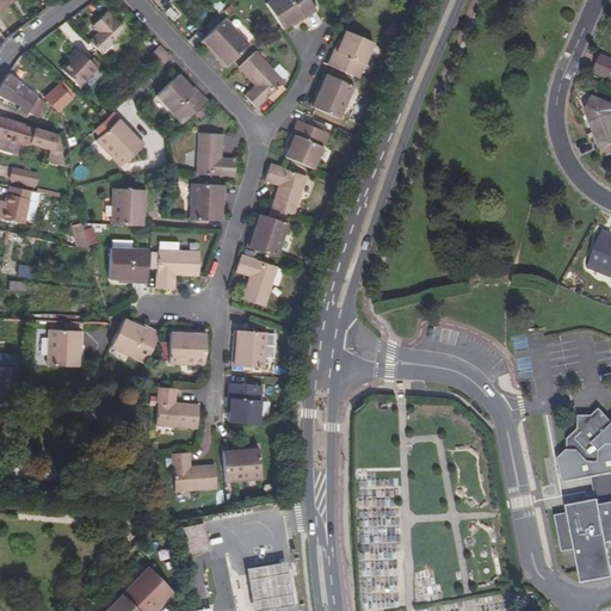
[(279,29),(281,30),(302,17),(303,18),(315,11),(308,0),(270,0),(264,5),(279,29)]
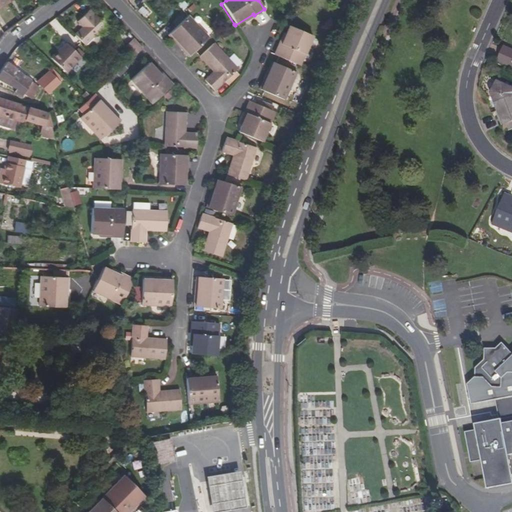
[(77,22),(82,27),(73,35),(84,47),(106,26),(96,15),(93,17),(89,11),(77,22)]
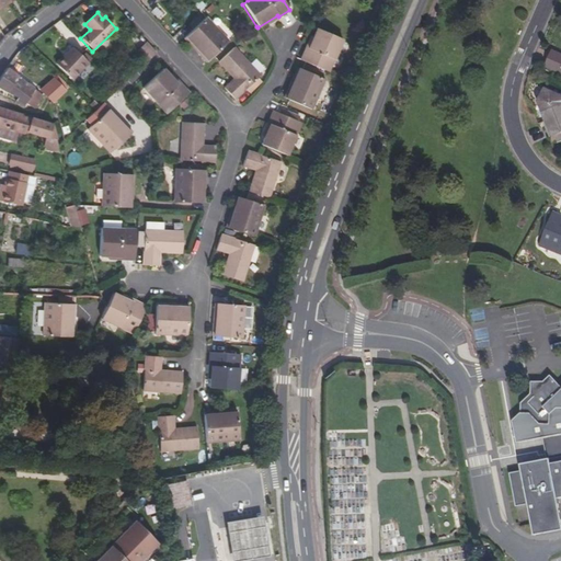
[(229,42),(206,18),(186,37),(198,50),(196,52),(207,63),(229,42)]
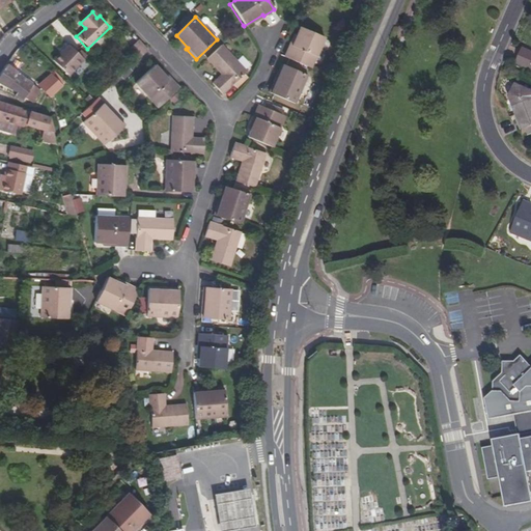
[(291,47),(289,46),(283,58),(310,70),(324,37),(300,27),(291,47)]
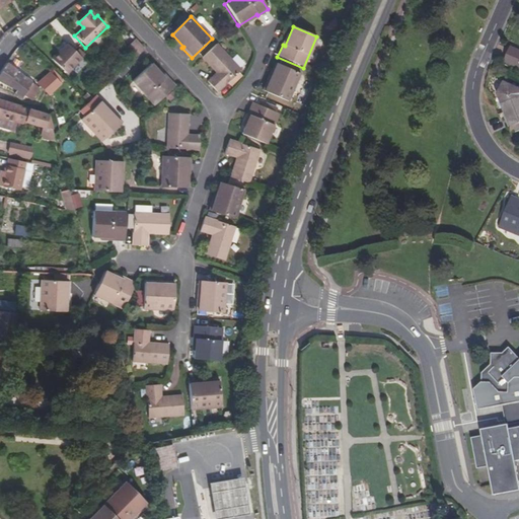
[(136,40),(127,49),(135,58),(145,50),(136,40)]
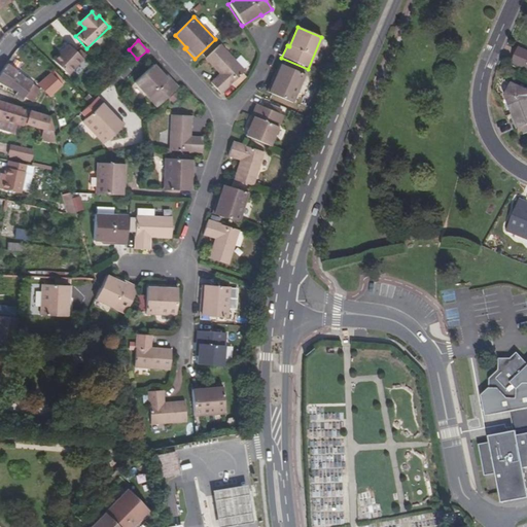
[(220,44),(205,60),(218,74),(210,81),(221,93),(244,71),(220,44)]
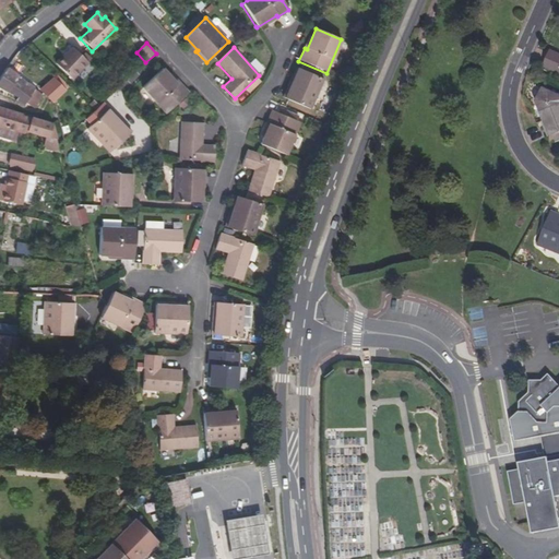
[(63,55),(55,63),(72,79),(87,62),(72,48),(64,56),(63,55)]
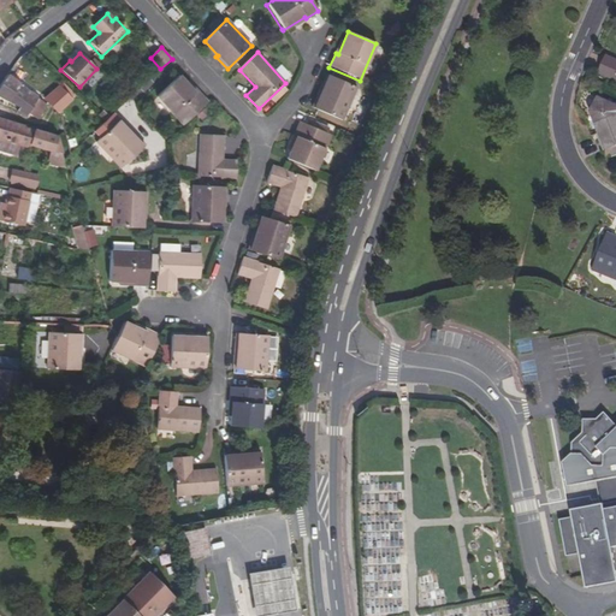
[(615,60),(608,57),(600,73),(615,80),(615,60)]
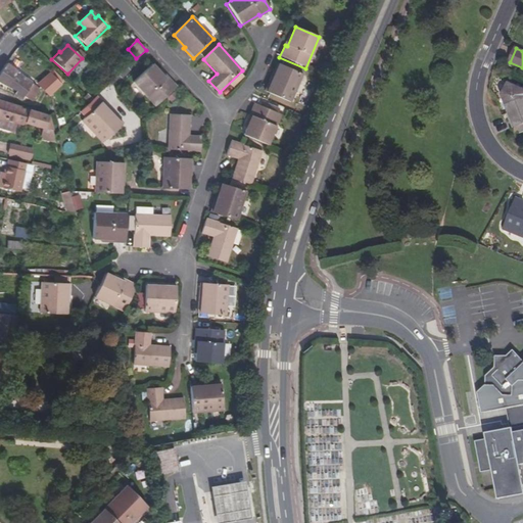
[(0,74),(0,82),(17,91),(15,95),(21,100),(25,96),(32,101),(40,89),(7,64),(0,74)]
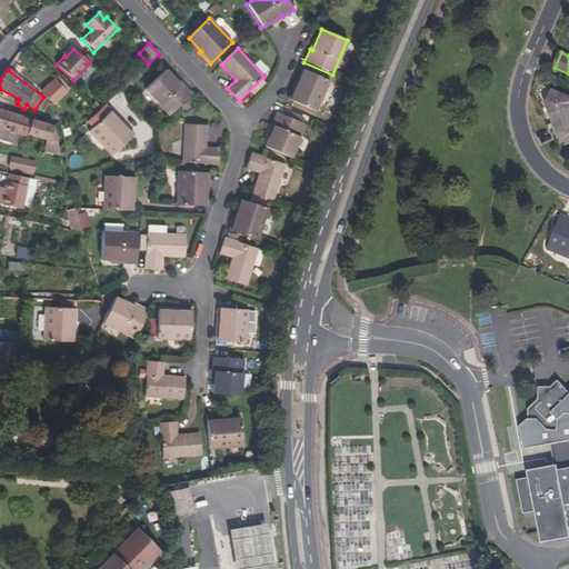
[(170,116),(193,95),(183,85),(181,87),(166,70),(146,90),(170,116)]
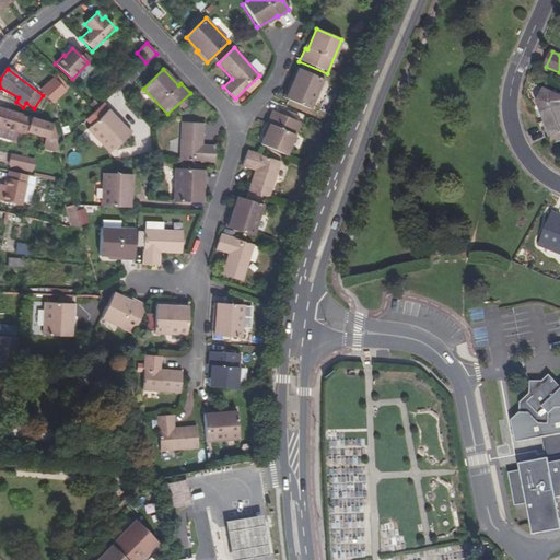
[(324,80),(299,69),(291,85),(290,84),(284,97),(312,109),(324,80)]
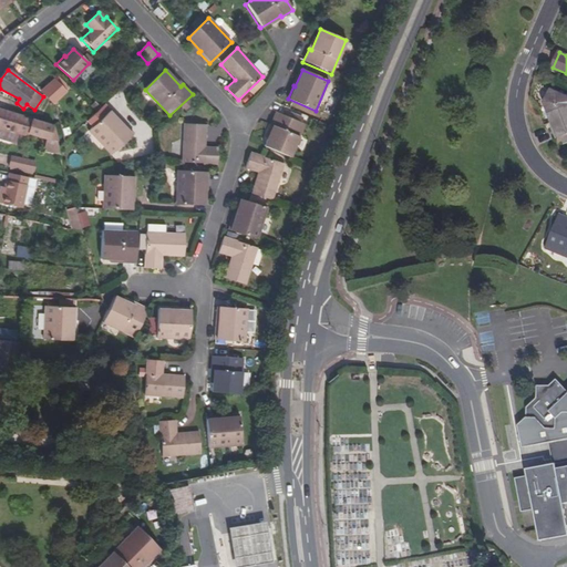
[(54,81),(43,92),(45,93),(54,103),(55,102),(65,92),(54,81)]
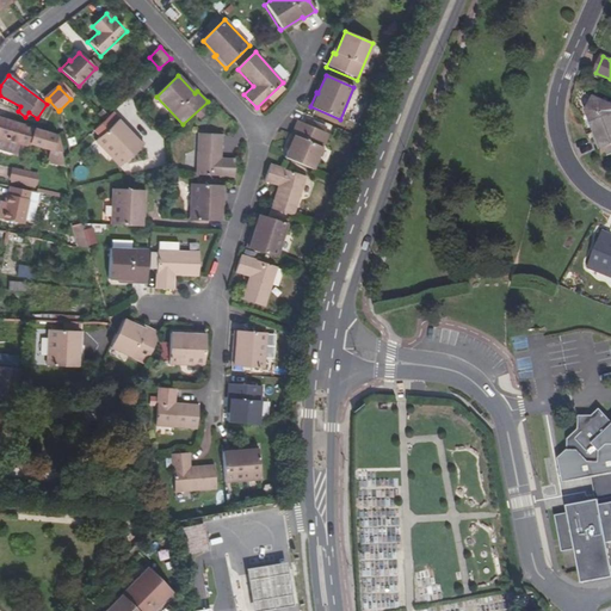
[(610,99),(593,92),(586,107),(594,129),(602,146),(610,142),(610,141),(610,99)]
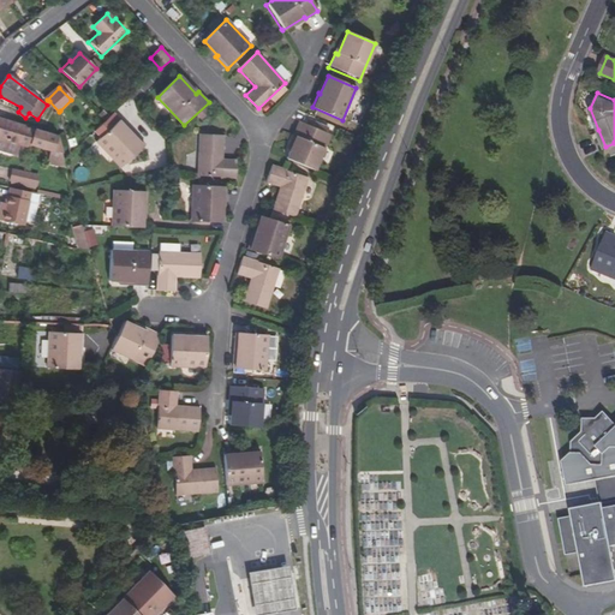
[(105,121),(109,118),(102,111),(99,115),(105,121)]
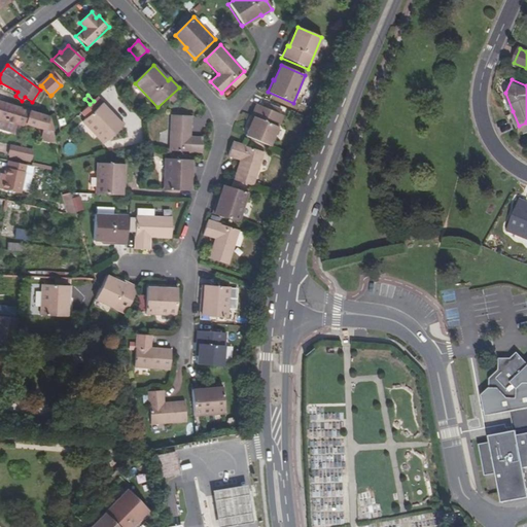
[(29,112),(22,110),(22,109),(0,102),(0,128),(13,133),(15,124),(25,127),(26,124),(43,130),(40,140),(57,145),(55,137),(49,117),(29,111),(29,112)]
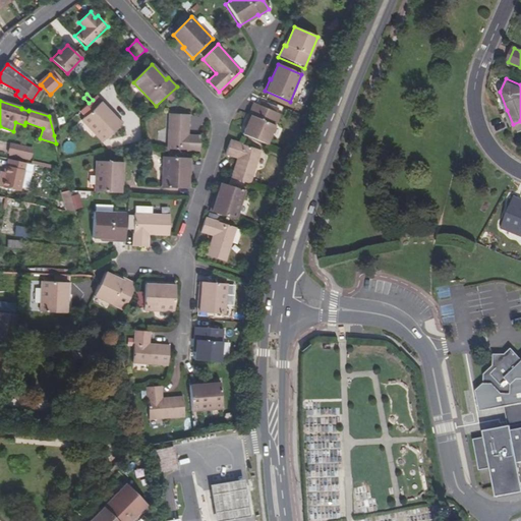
[(101,102),(81,120),(103,142),(121,125),(109,113),(110,112),(101,102)]
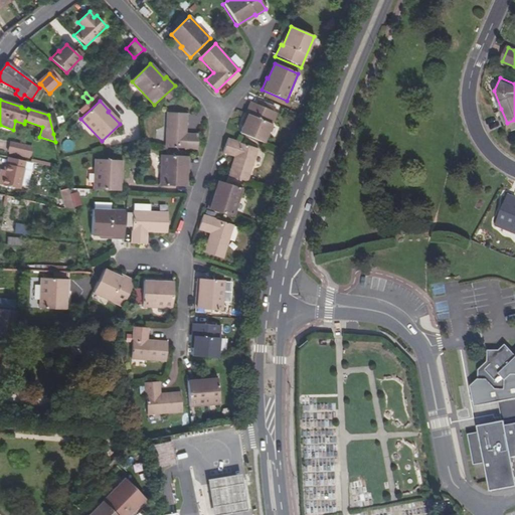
[(246,114),(248,114),(240,133),(264,143),(277,113),(274,112),(276,108),(261,101),(259,105),(251,102),(246,114)]
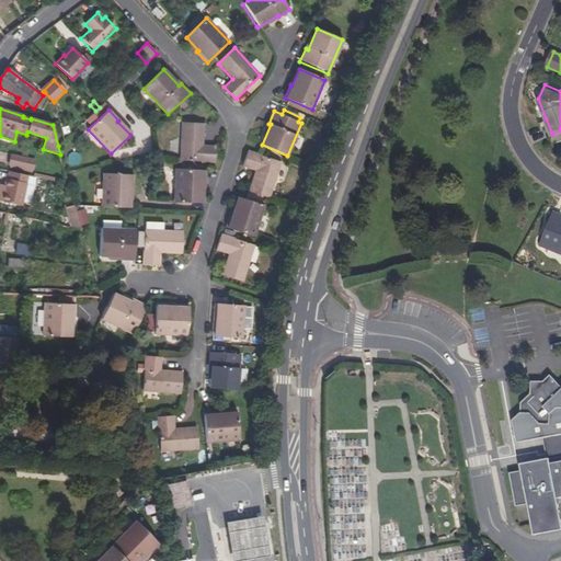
[(549,135),(552,134),(546,118),(544,119),(549,135)]
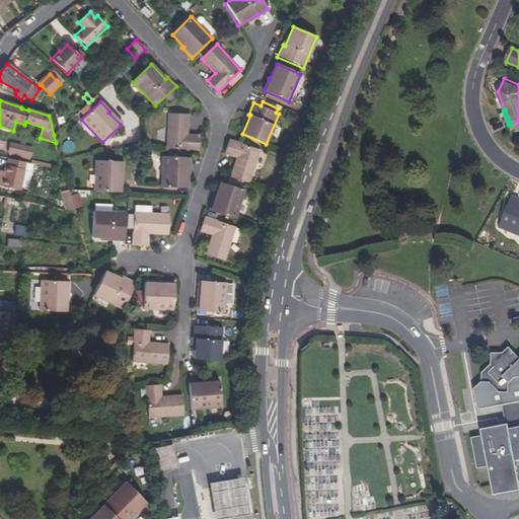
[(166,149),(200,151),(201,135),(189,134),(189,115),(168,114),(166,149)]
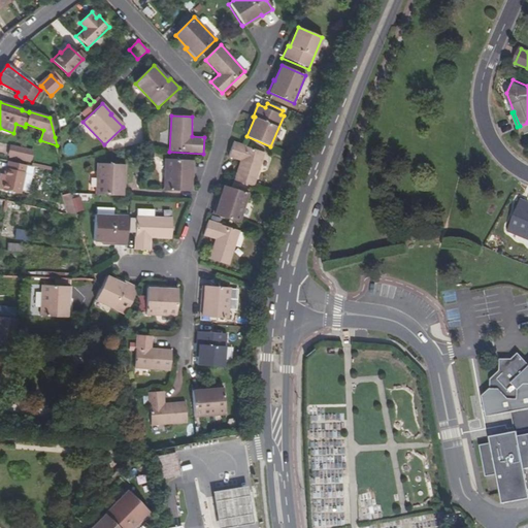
[(229,157),(239,161),(233,180),(254,187),(265,153),(233,142),(229,157)]
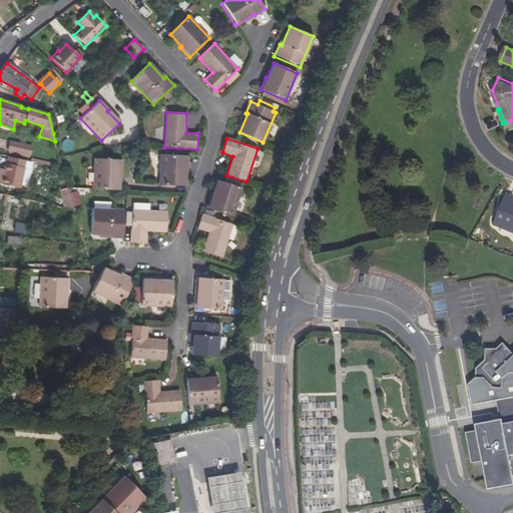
[(32,145),(10,141),(8,150),(10,150),(31,154),(32,145)]
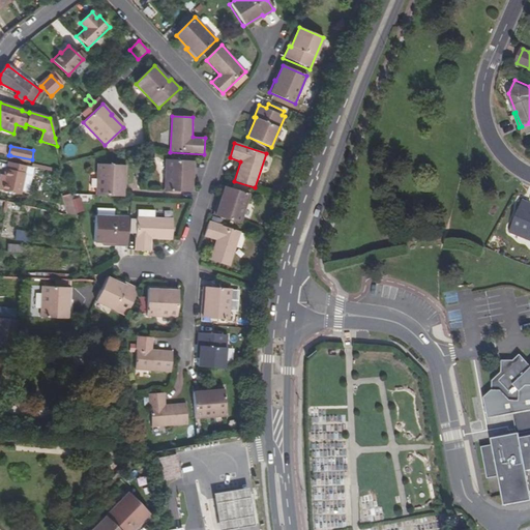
[(193,162),(167,159),(165,190),(189,193),(192,174),(193,174),(193,162)]
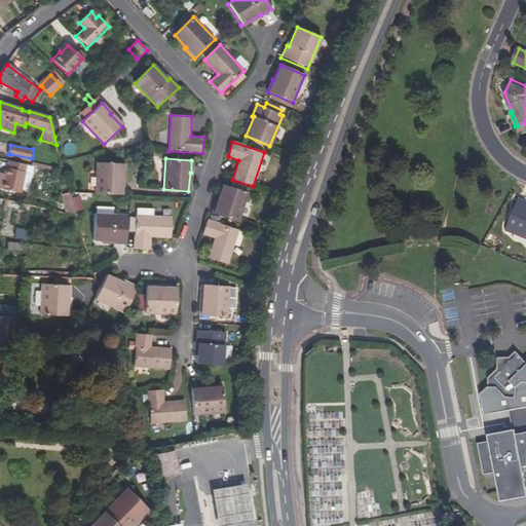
[(7,168),(6,168),(5,175),(1,189),(4,190),(3,196),(17,199),(26,165),(9,161),(7,168)]
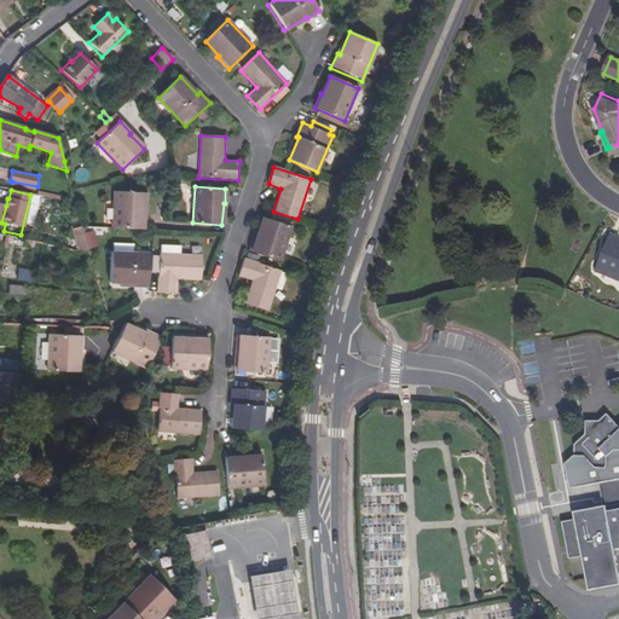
[(144,192),(115,191),(113,227),(144,230),(145,214),(143,214),(144,192)]
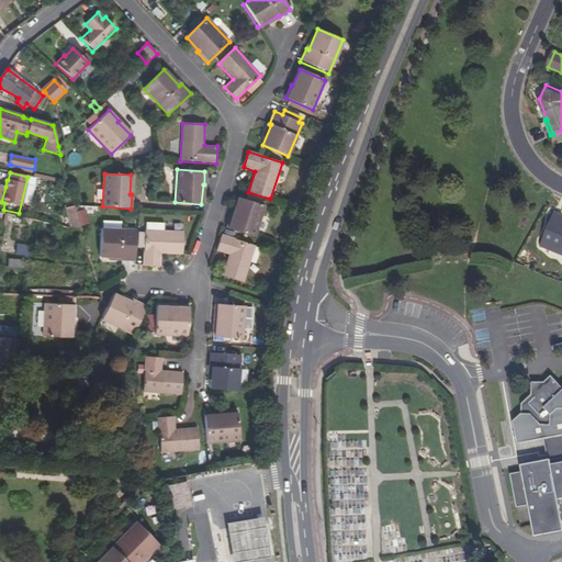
[(234,216),(232,215),(227,228),(255,237),(266,206),(240,198),(234,216)]
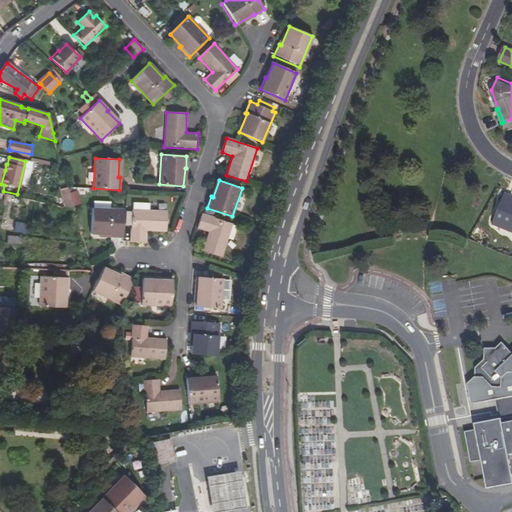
[(78,188),(60,190),(62,207),(80,205),(78,188)]
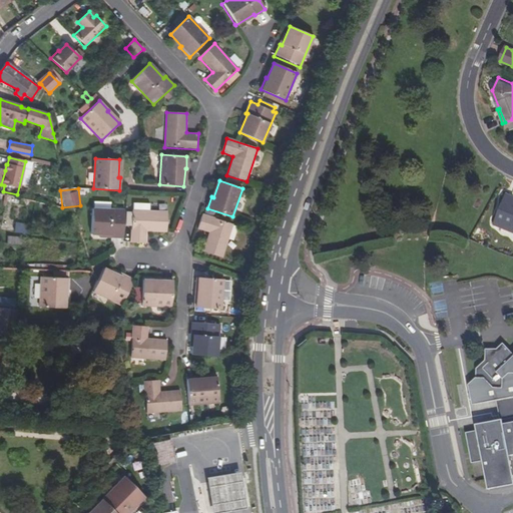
[(512,198),(508,197),(495,228),(512,235),(512,198)]
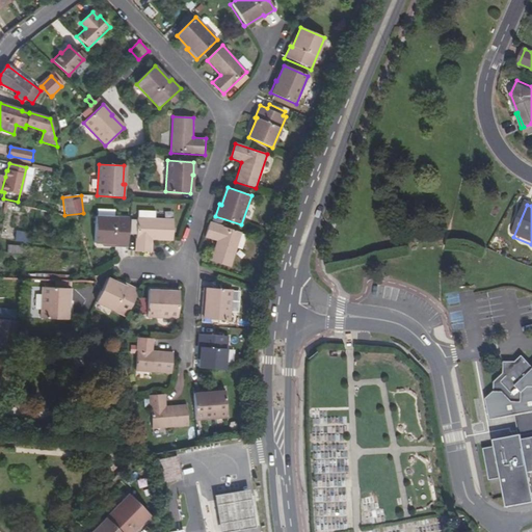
[(115,244),(115,246),(128,247),(129,218),(96,216),(95,243),(115,244)]
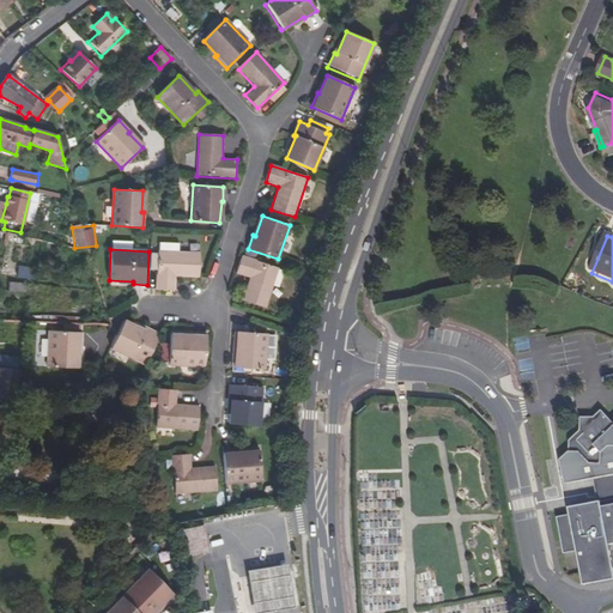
[(159,252),(157,290),(175,290),(176,277),(199,278),(200,254),(159,252)]
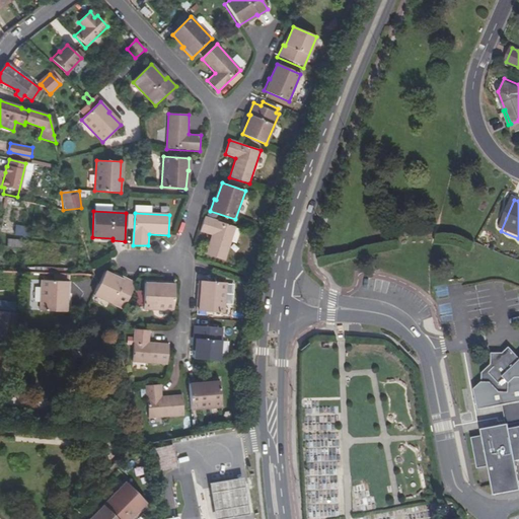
[(236,227),(205,217),(200,231),(211,235),(205,254),(225,261),(236,227)]
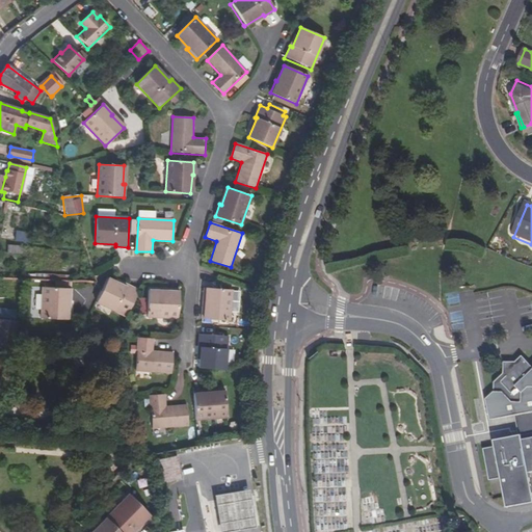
[(11,234),(10,241),(25,243),(26,236),(11,234)]
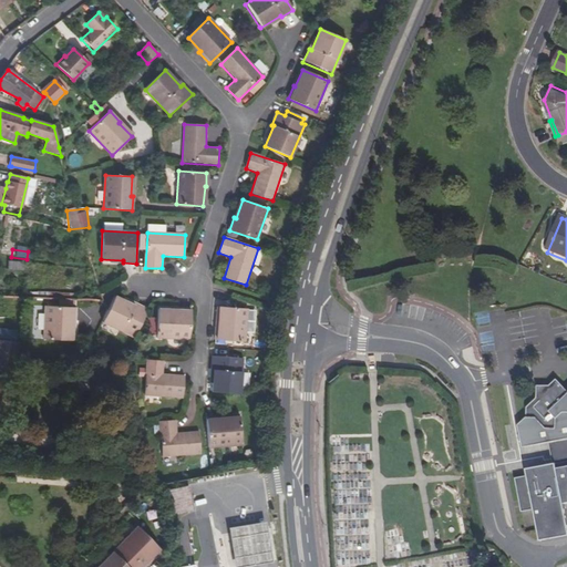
[(9,261),(8,269),(22,271),(23,263),(9,261)]
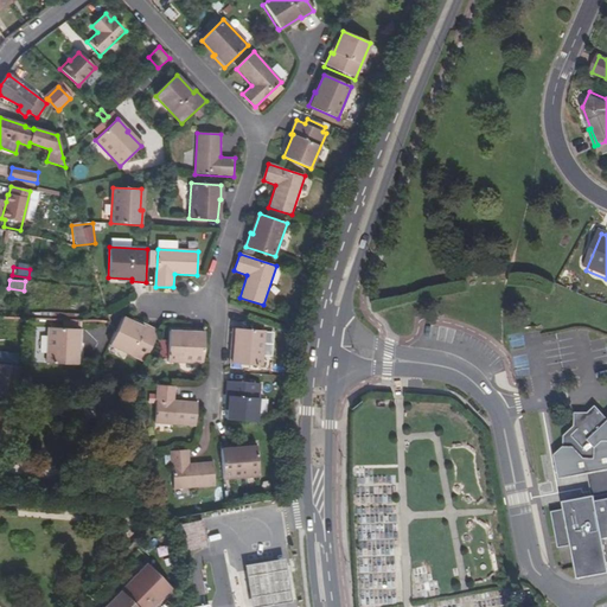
[(145,325),(144,326),(123,317),(109,345),(144,362),(159,331),(145,325)]
